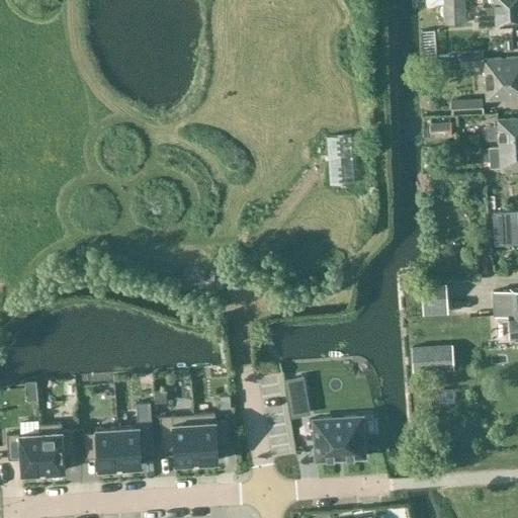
[(443,0),(444,25),(464,24),(463,0),(443,0)]
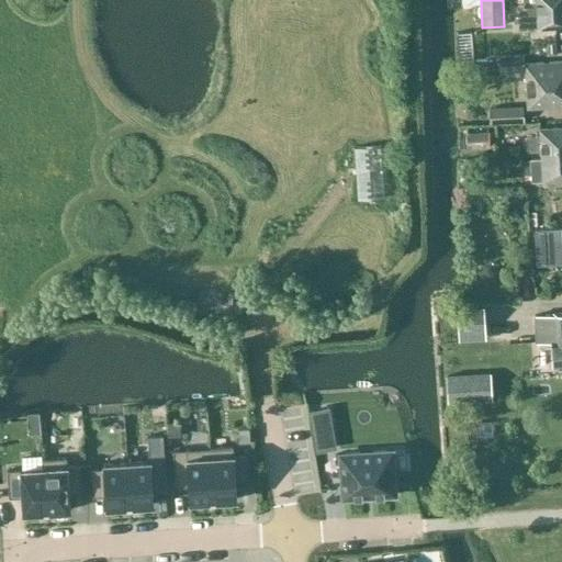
[(538,27),(561,26),(561,0),(524,0),(524,6),(518,6),(519,29),(538,27)]
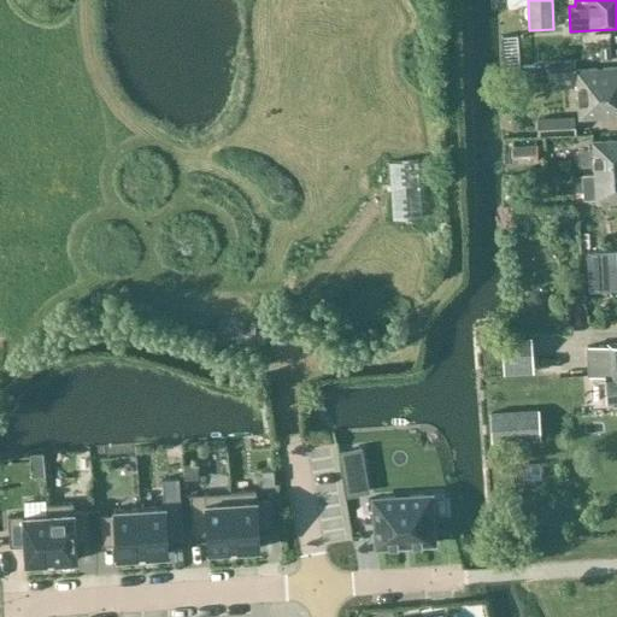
[(576,77),(579,118),(616,116),(616,68),(576,70),(575,59),(546,62),(548,80),(576,77)]
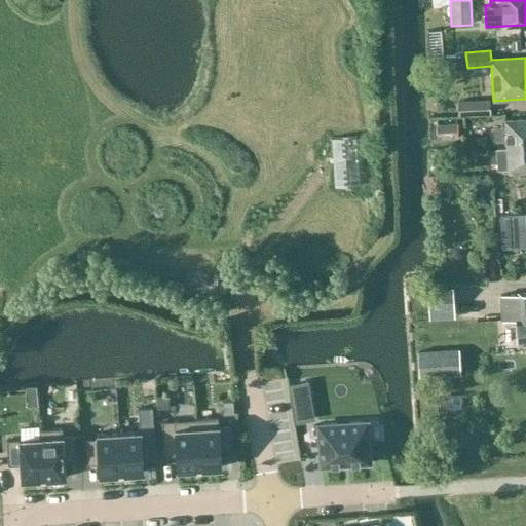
[(459,115),(489,113),(488,100),(458,102),(459,115)]
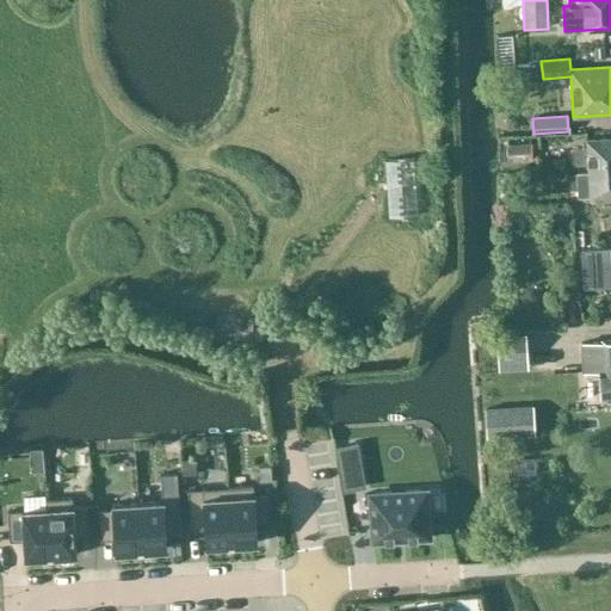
[(588,170),(610,167),(610,139),(586,140),(587,148),(572,149),(573,165),(587,164),(588,170)]
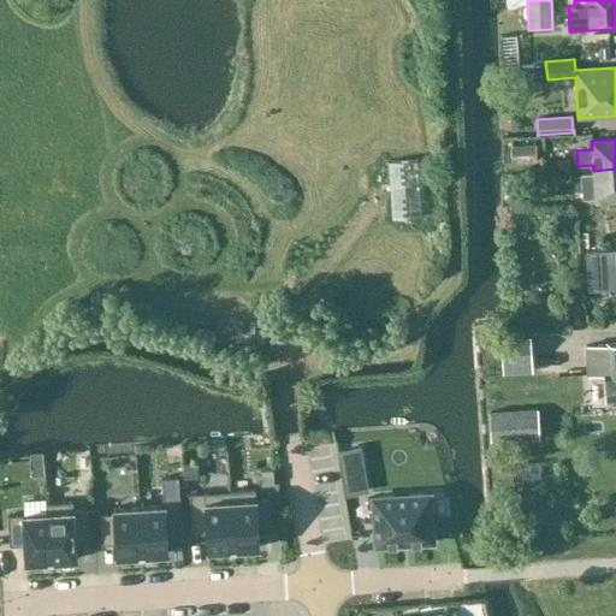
[(513,163),(537,161),(535,144),(511,146),(513,163)]
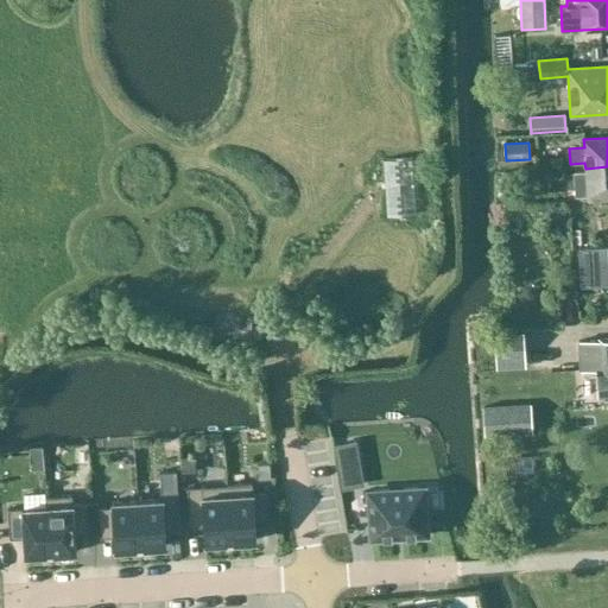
[(412,158),(384,159),(387,215),(416,213),(412,158)]
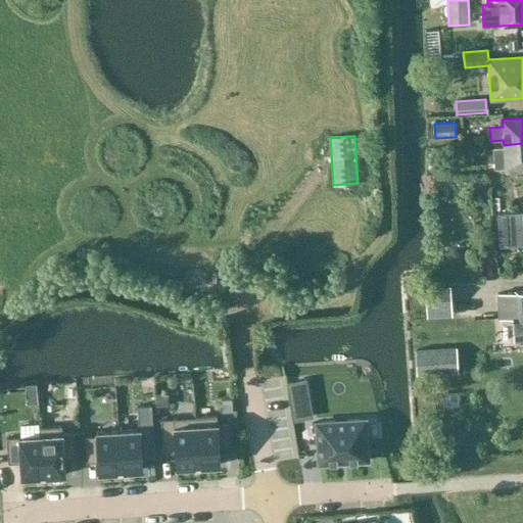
[(522,168),(522,143),(504,145),(504,148),(493,149),(494,170),(522,168)]
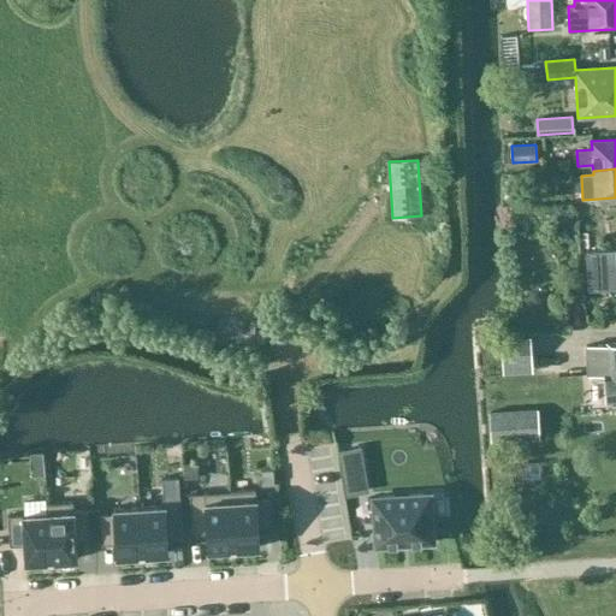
[(582,270),(609,267),(608,250),(581,253),(582,270)]
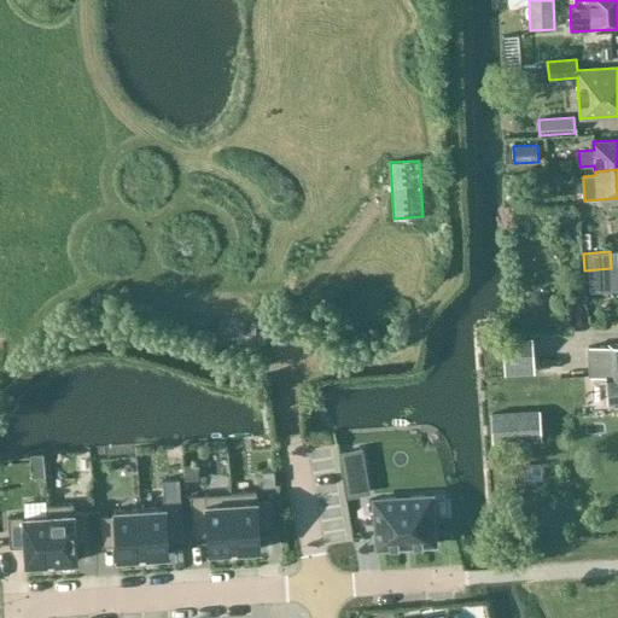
[(606,373),(607,402),(617,401),(617,336),(610,336),(610,337),(598,337),(599,350),(592,351),(593,373),(606,373)]
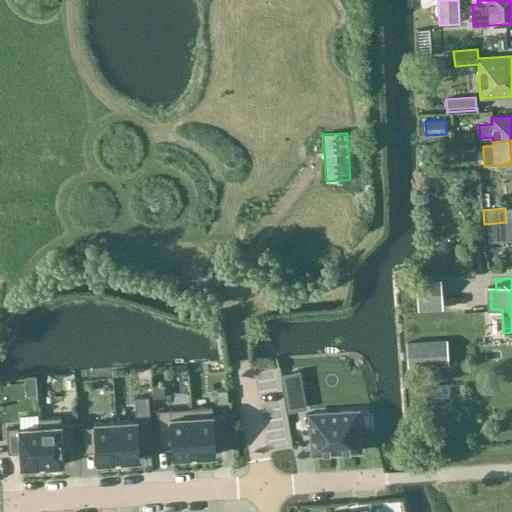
[(440,281),(416,282),(417,300),(441,299),(440,281)]
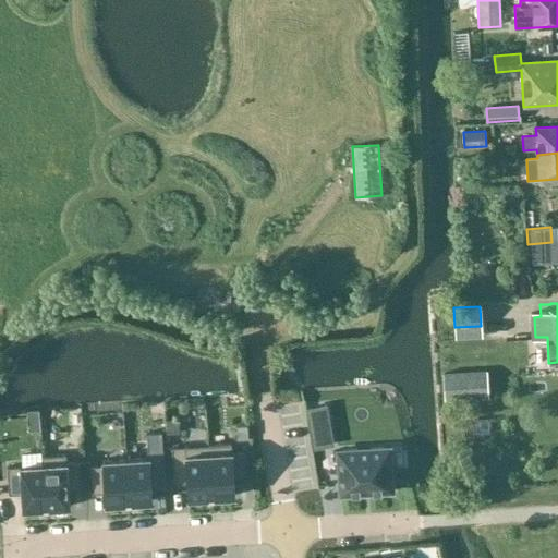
[(485,367),(507,366),(504,323),(482,324),(483,339),(485,367)]
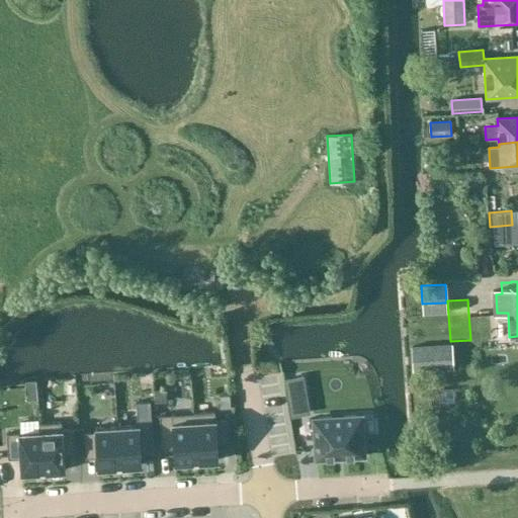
[(450,345),(413,347),(414,371),(452,369),(450,345)]
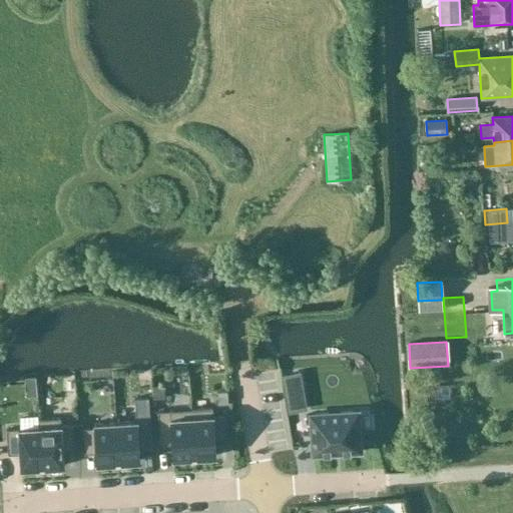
[(304,396),(288,399),(291,416),(307,414),(304,396)]
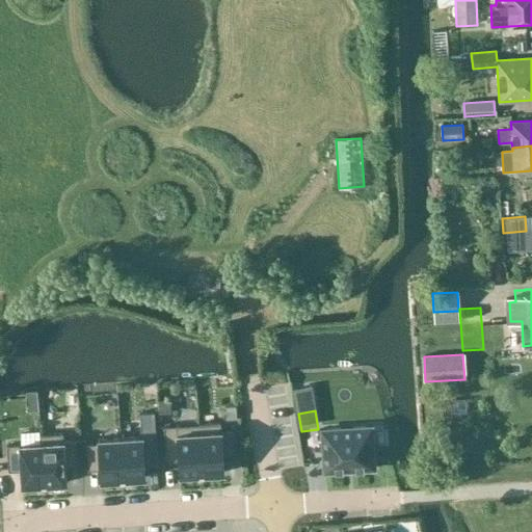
[(139,414),(140,436),(144,467),(157,466),(154,413),(139,414)]
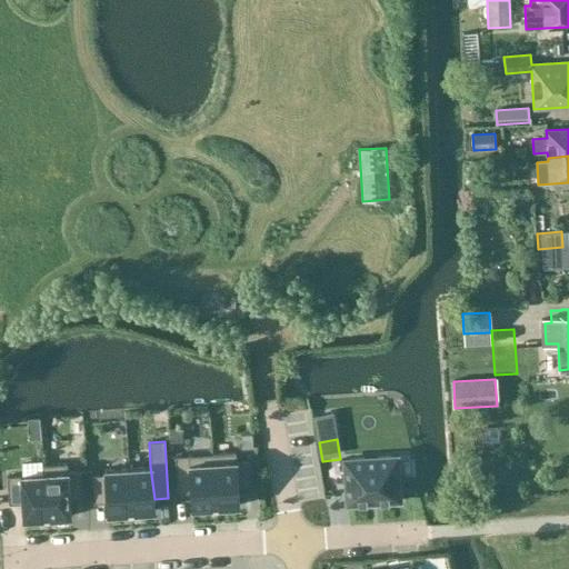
[(216,508),(218,508),(218,507),(239,506),(238,489),(251,488),(249,460),(237,461),(236,452),(212,453),(216,508)]
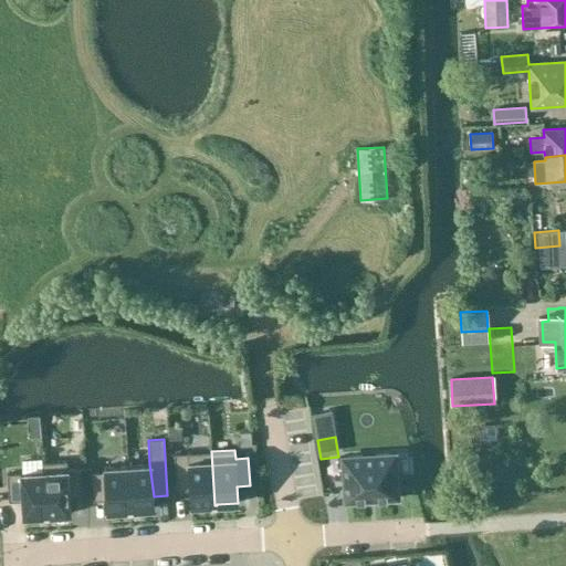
[(211,505),(215,505),(211,451),(174,454),(176,491),(189,490),(190,506),(211,505)]
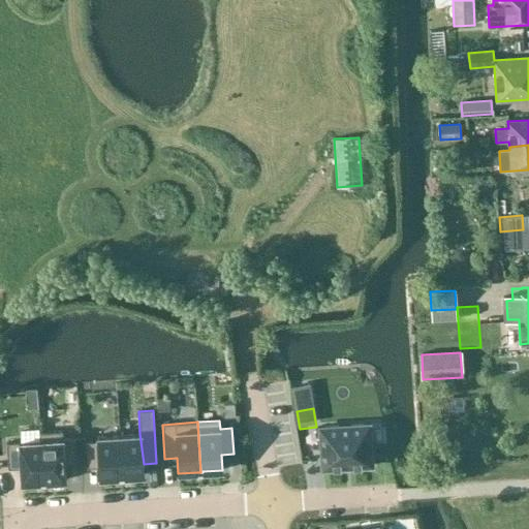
[(371,423),(317,426),(320,471),(374,468),(371,423)]
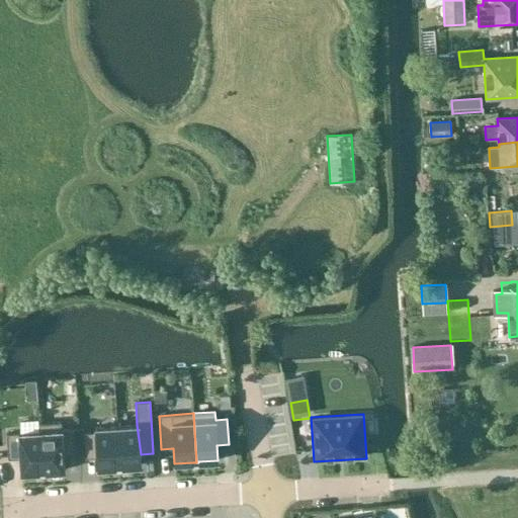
[(38,423),(38,431),(39,431),(42,472),(45,471),(64,470),(63,455),(75,454),(74,429),(62,430),(61,422),(38,423)]
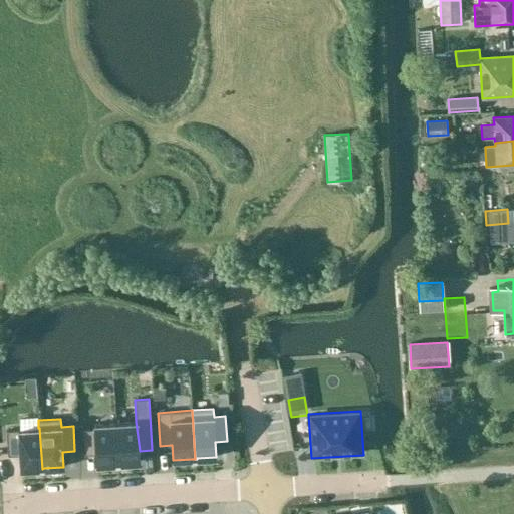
[(136,422),(115,423),(118,464),(120,464),(120,463),(140,462),(140,451),(136,422)]
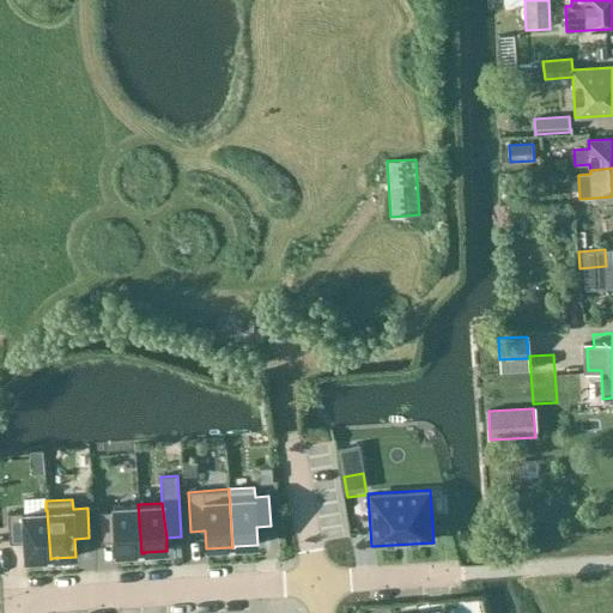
[(138,504),(113,507),(113,511),(98,513),(101,542),(115,541),(115,554),(138,552),(138,553),(141,553),(138,504)]
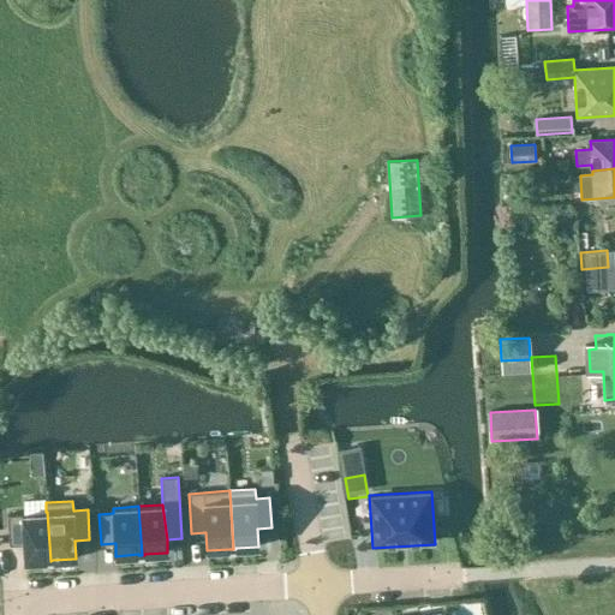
[(47,561),(51,561),(47,512),(46,512),(7,514),(10,545),(24,544),(25,562),(47,560),(47,561)]
